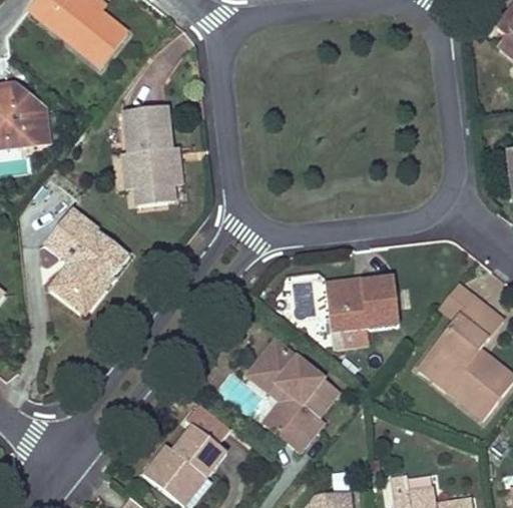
[(42,18),(52,6),(44,0),(32,0),(27,6),(42,18)]
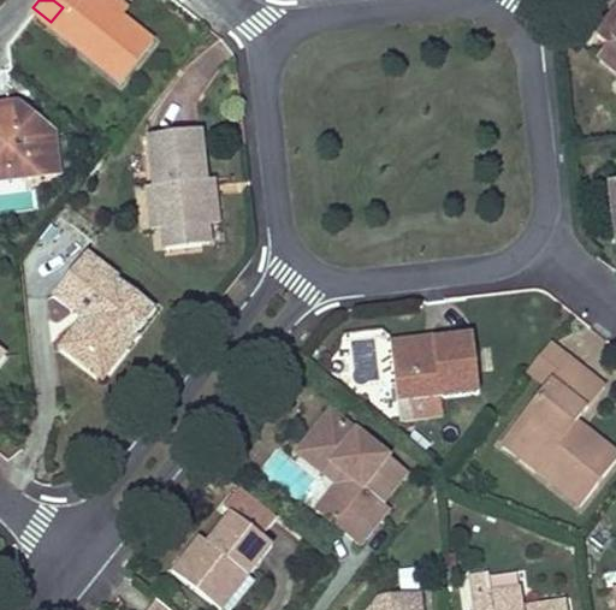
[(53,0),(63,7),(51,22),(120,77),(153,36),(122,11),(107,0),(53,0)]
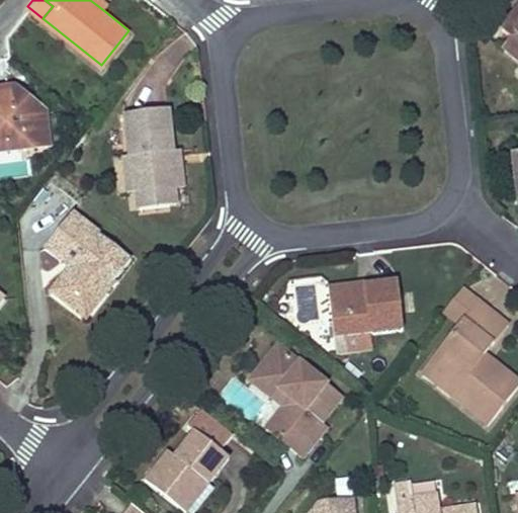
[(90,0),(102,9),(106,3),(102,0),(90,0)]
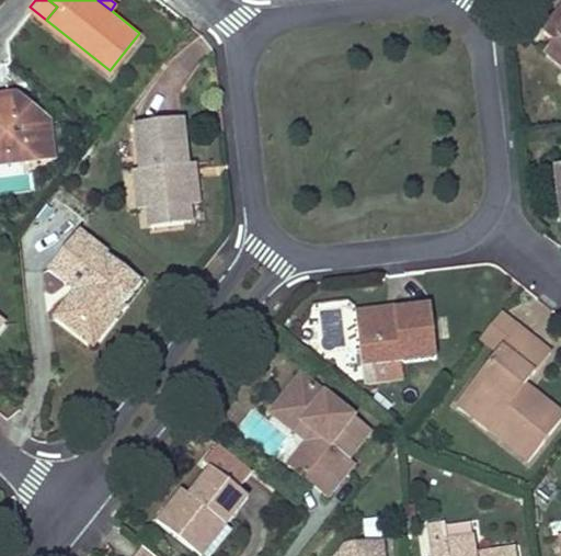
[(560,6),(544,29),(556,38),(546,50),(560,61),(560,6)]
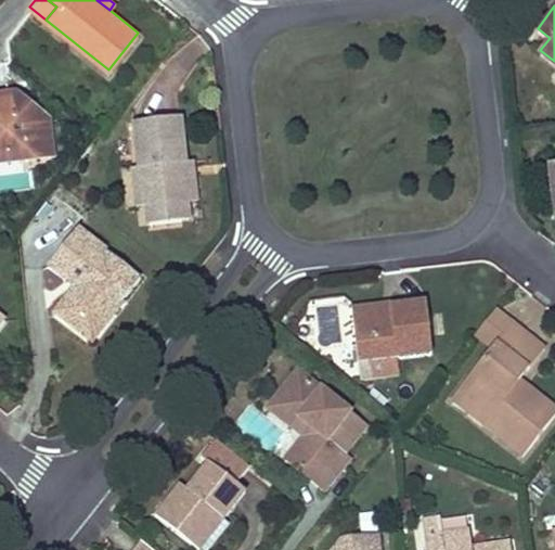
[(0,149),(23,146),(24,156),(51,153),(52,152),(48,117),(14,90),(7,91),(8,100),(0,100),(0,149)]
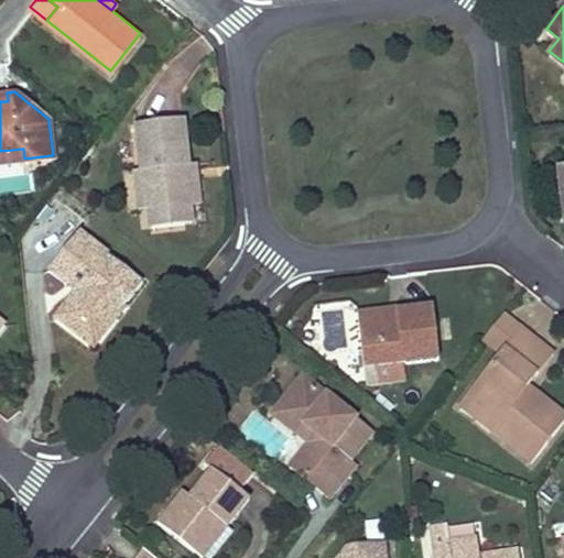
[(188,162),(188,161),(183,115),(136,120),(140,165),(134,165),(136,186),(145,185),(148,204),(150,223),(184,219),(182,203),(190,201),(187,179),(180,181),(177,163),(188,162)]
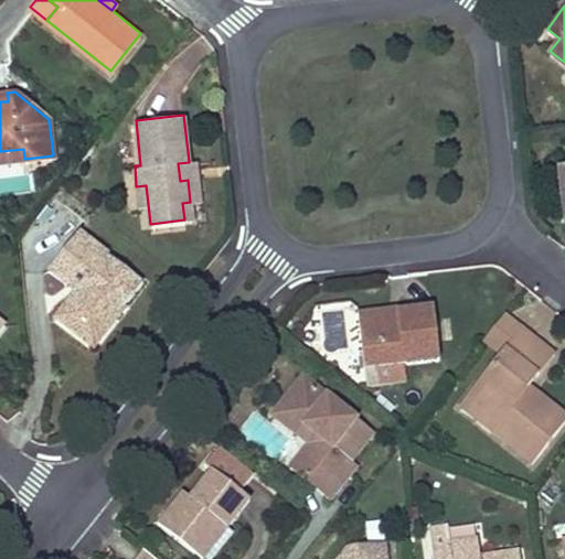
[(0,161),(24,159),(23,149),(0,151),(0,161)]
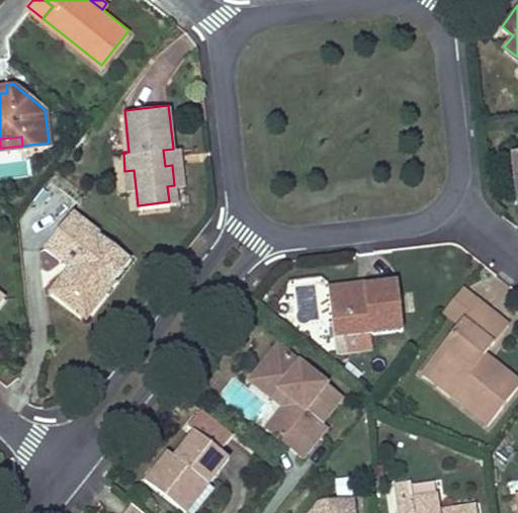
[(174,185),(182,184),(179,147),(173,148),(173,149),(163,150),(165,166),(172,165),(174,185)]
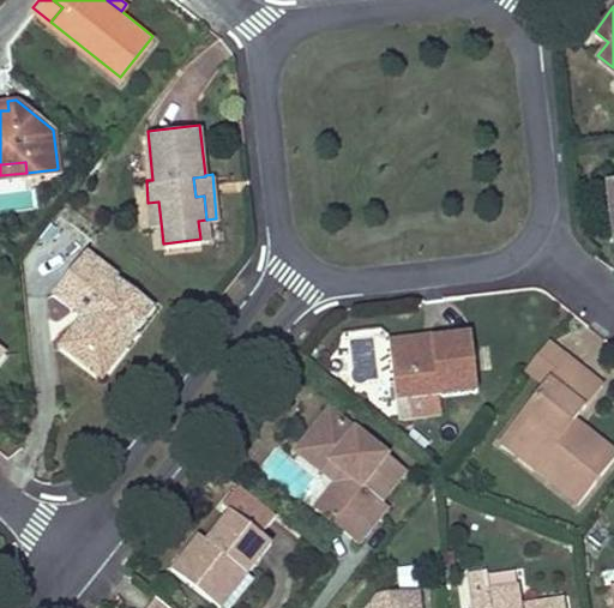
[(150,223),(161,222),(158,202),(148,203),(150,223)]
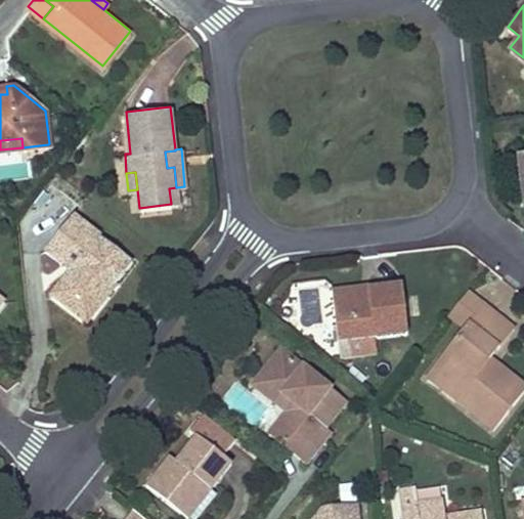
[(169,188),(171,204),(178,204),(176,187),(169,188)]
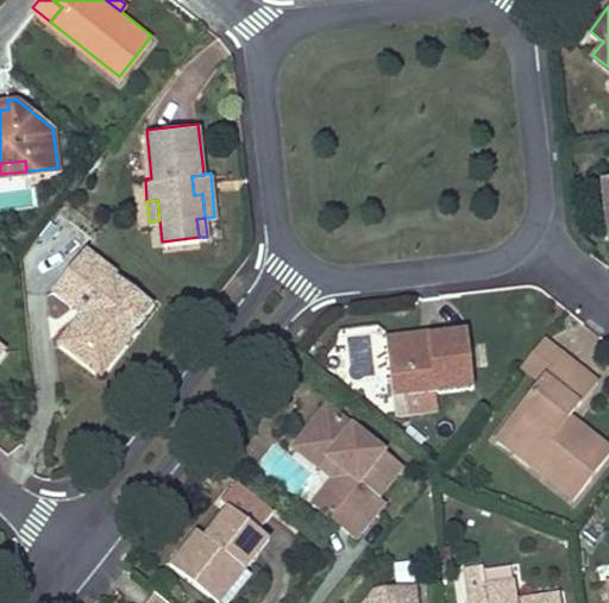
[(83,356),(100,335),(107,340),(124,319),(133,326),(154,300),(114,270),(83,246),(52,287),(74,302),(83,289),(93,296),(82,309),(61,338),(83,356)]
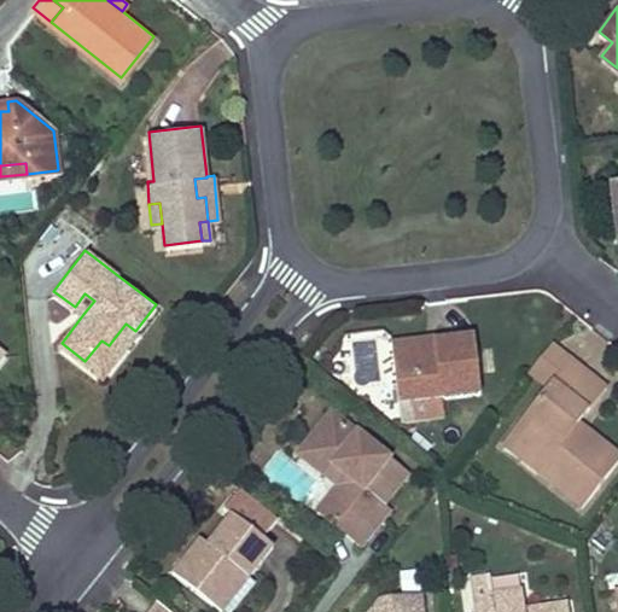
[(75,307),(83,314),(94,301),(85,293),(75,307)]
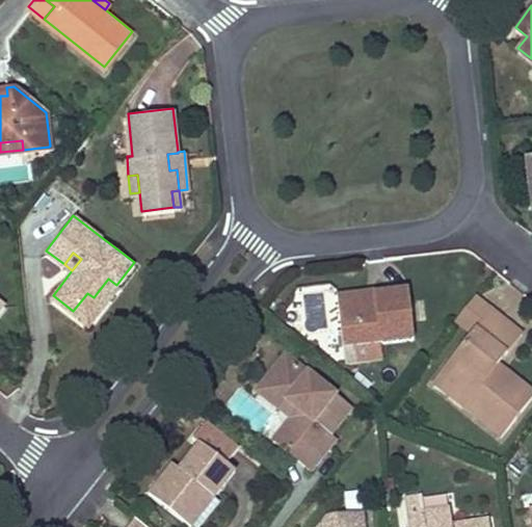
[(116,285),(108,279),(94,297),(87,293),(73,311),(88,322),(116,285)]
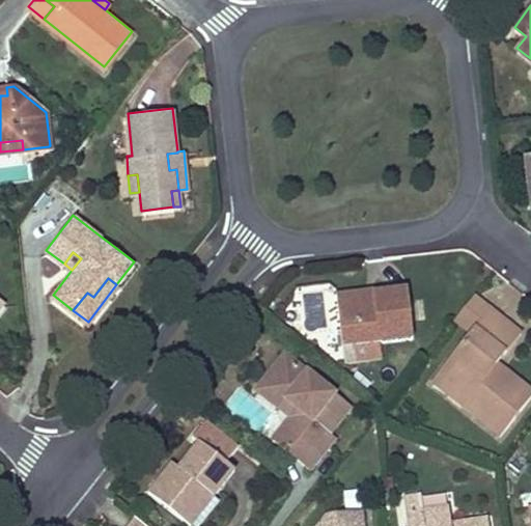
[(337,297),(342,343),(381,339),(414,335),(408,283),(373,287),(373,293),(337,297)]
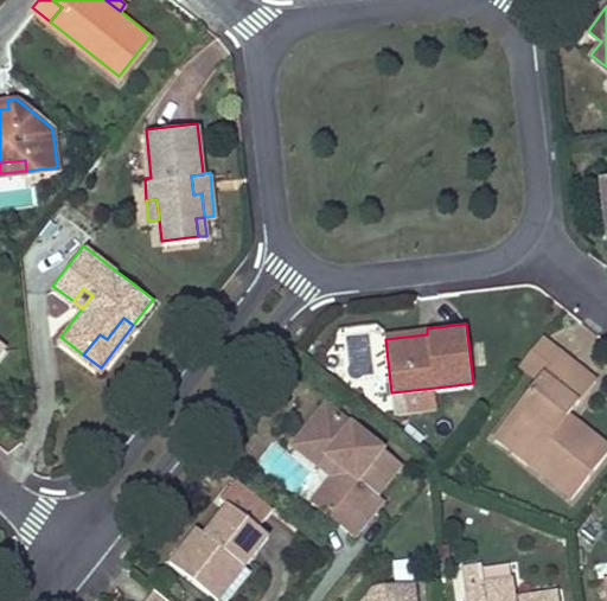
[(427,328),(426,326),(384,331),(385,339),(427,334),(427,328)]
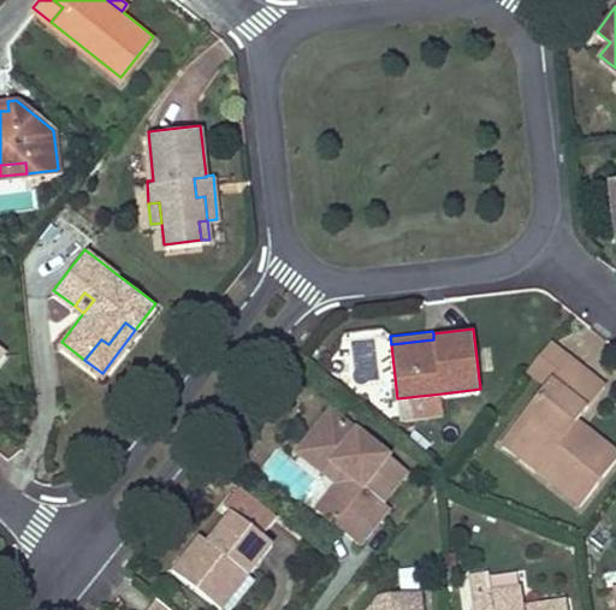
[(527,366),(546,382),(568,353),(550,338),(527,366)]
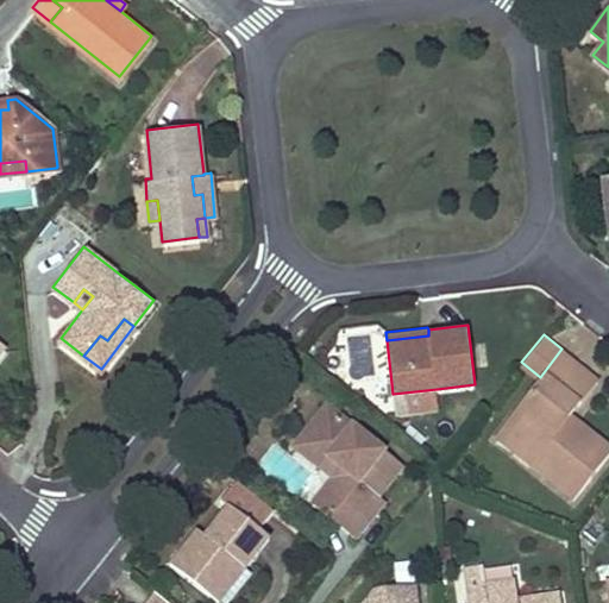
[(537,451),(529,460),(573,495),(608,450),(608,443),(576,416),(573,419),(567,414),(570,412),(579,400),(562,384),(579,362),(562,349),(540,377),(502,424),(537,451)]
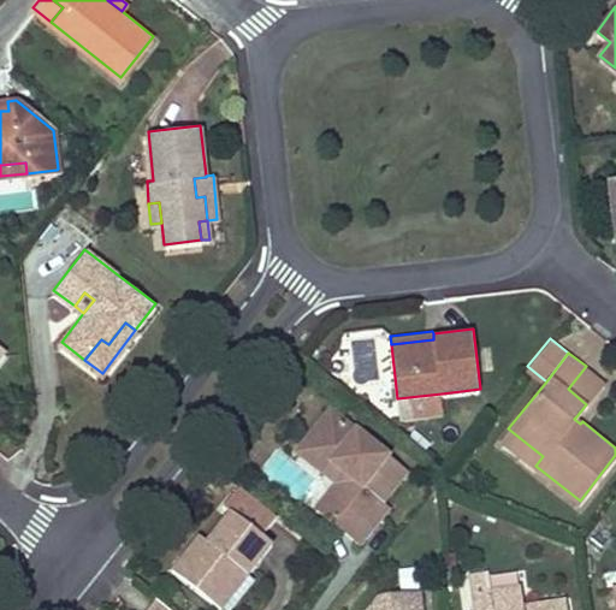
[(568,389),(586,404),(604,382),(586,366),(568,389)]
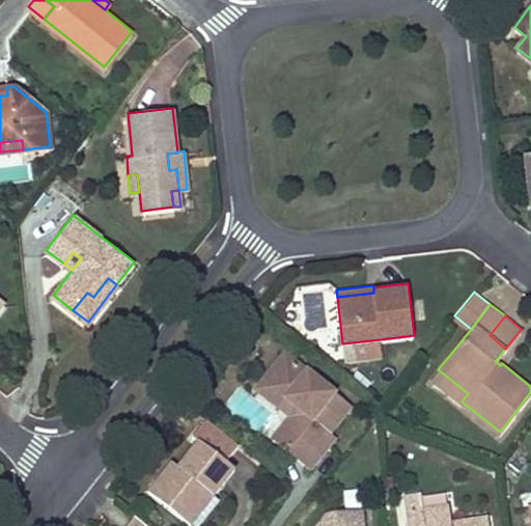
[(344,358),(382,354),(381,339),(342,343),(344,358)]
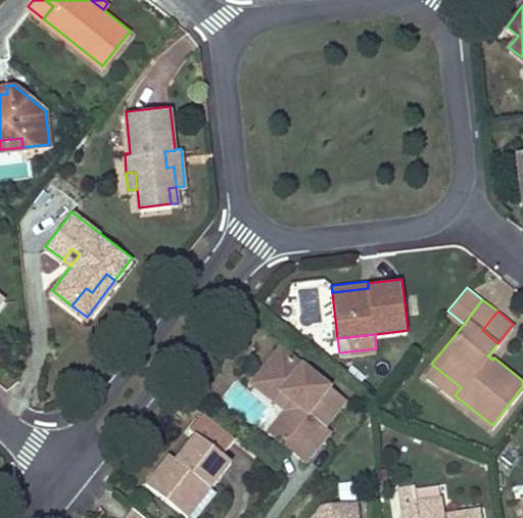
[(281,344),(259,371),(293,398),(287,407),(300,418),(282,440),(304,459),(330,427),(324,423),(345,396),(281,344)]
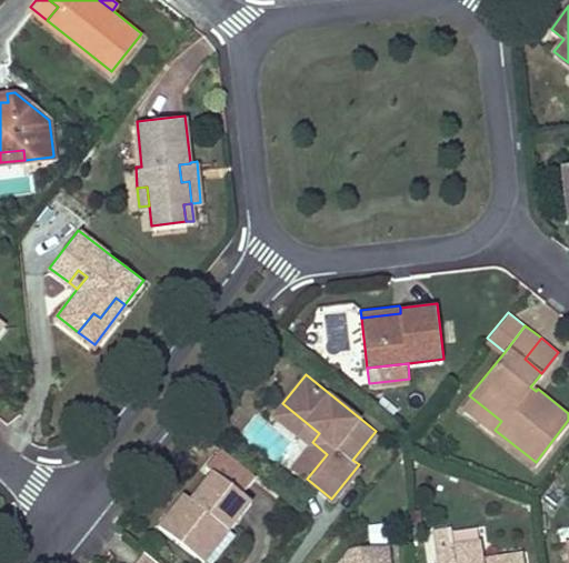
[(501,421),(469,395),(462,404),(495,430),(501,421)]
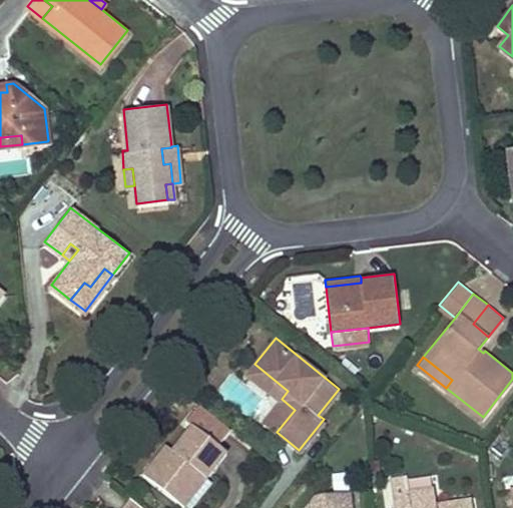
[(282,399),(288,391),(254,364),(247,372),(282,399)]
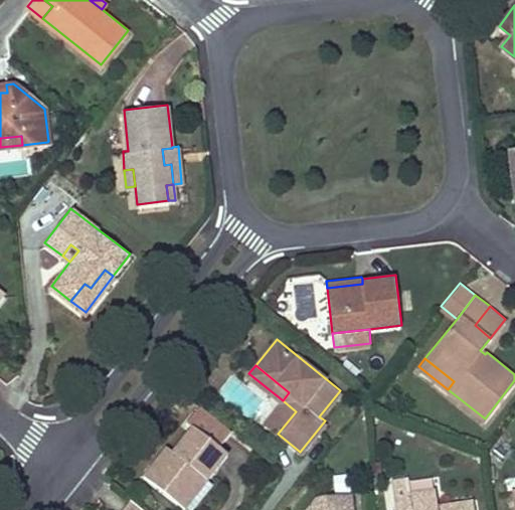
[(278,434),(296,411),(283,400),(265,423),(278,434)]
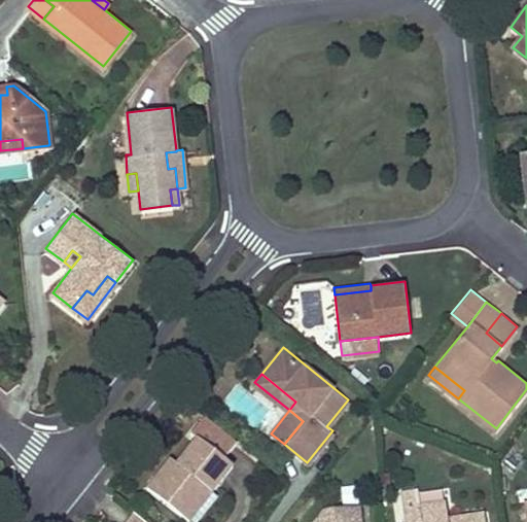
[(237,439),(205,414),(191,429),(198,435),(177,460),(171,455),(147,485),(188,518),(189,517),(195,521),(217,493),(212,489),(233,462),(224,455),(237,439)]
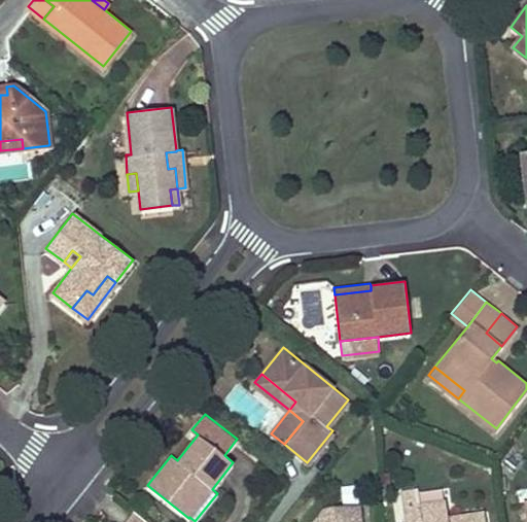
[(400,490),(405,521),(485,521),(485,511),(448,516),(446,500),(421,505),(418,488),(400,490)]
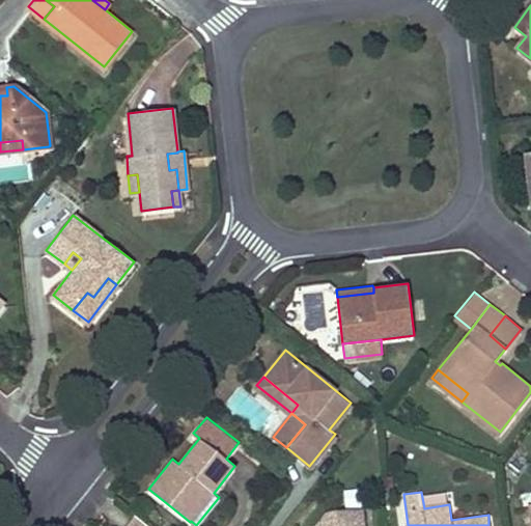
[(314,525),(313,525),(363,525),(361,506),(327,510),(314,525)]
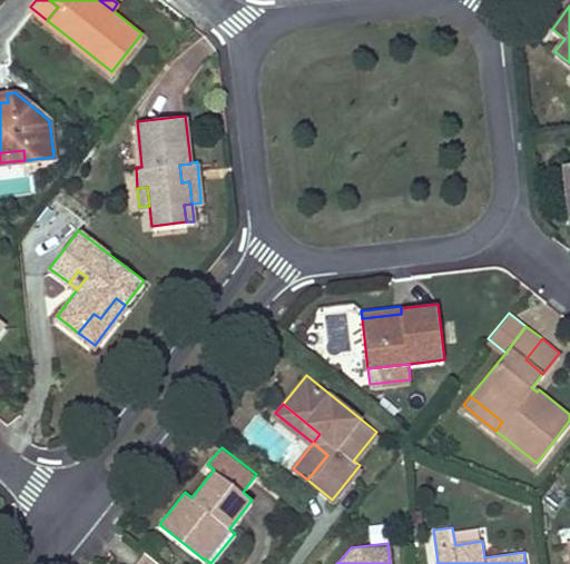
[(163,563),(145,550),(133,563),(163,563)]
